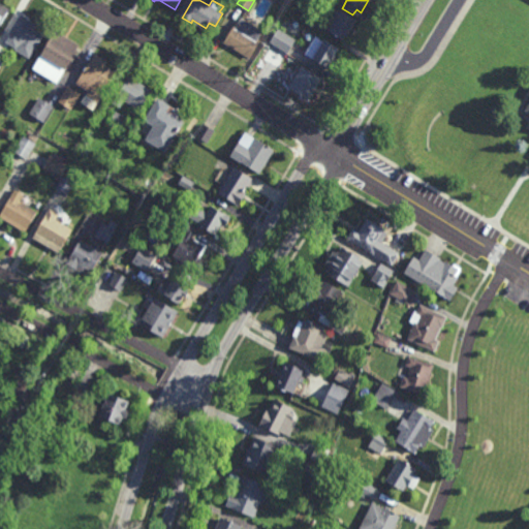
[(0,3),(9,9),(0,25),(0,3)]
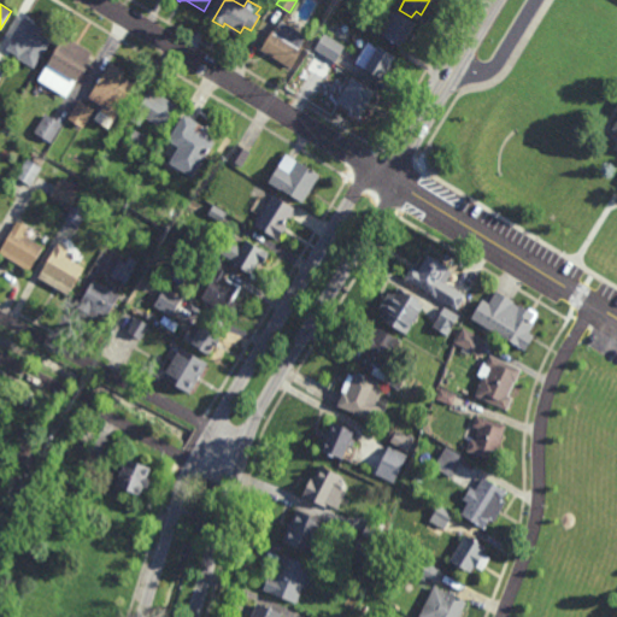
[(395,15),(415,25),(400,50),(392,45),(391,47),(388,45),(389,43),(381,39),(383,34),(372,28),(385,9),(395,15)]
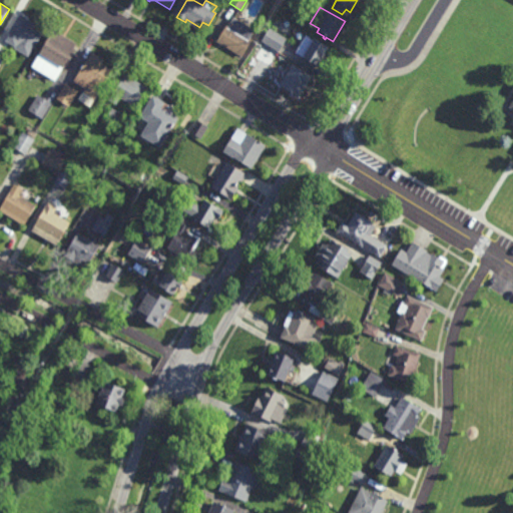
[(24,19),(25,18),(44,29),(33,49),(32,49),(28,57),(14,48),(14,47),(5,41),(9,35),(7,33),(18,16),(24,19)]
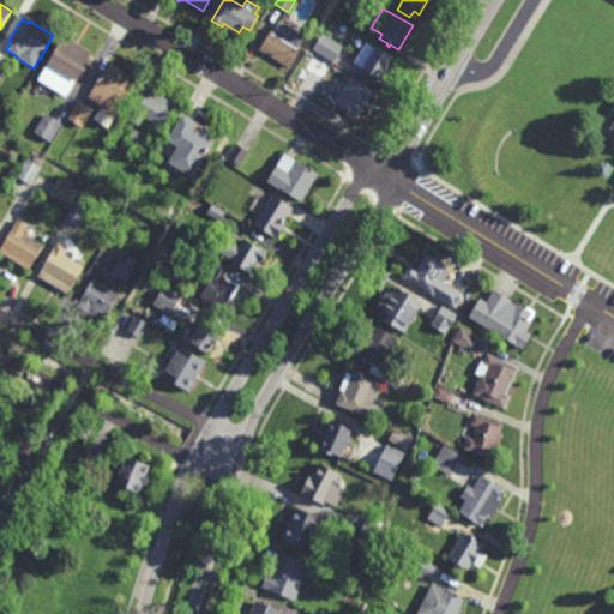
[(305,37),(300,46),(302,48),(289,70),(259,50),(271,30),(274,31),(280,22),(305,37)]
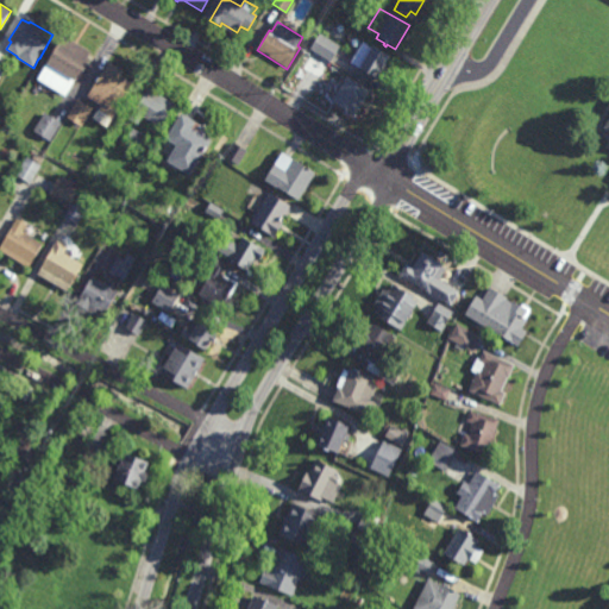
[(331,63),(311,50),(320,36),(340,49),(331,63)]
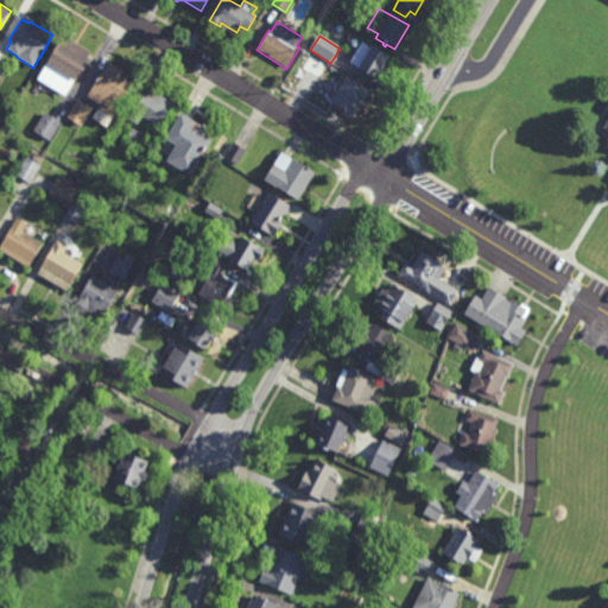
[(76,82),(46,65),(61,39),(89,55),(88,57),(89,58),(76,82)]
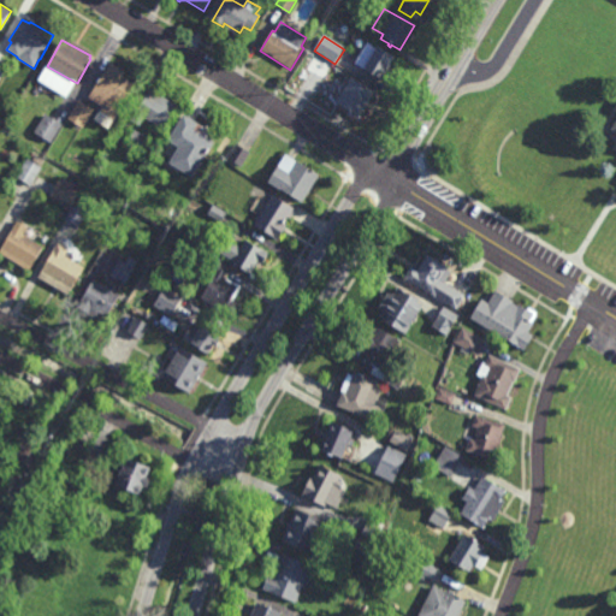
[(389,73),(386,71),(380,82),(372,77),(371,80),(368,78),(369,76),(361,71),(362,70),(353,65),(366,42),(394,59),(389,66),(391,67),(389,73)]
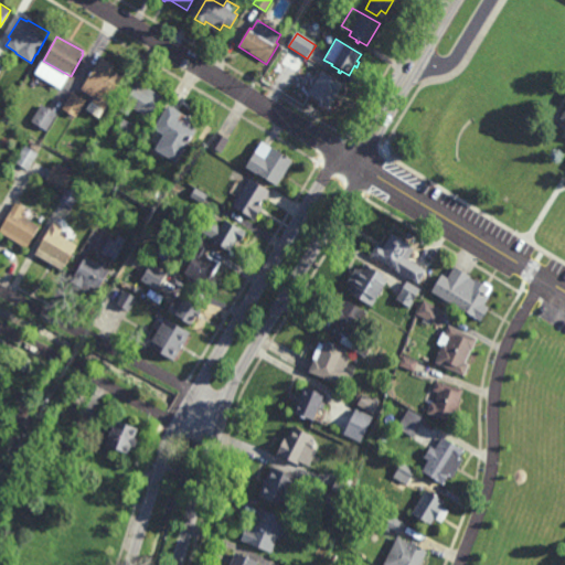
[(124,78),(104,110),(93,104),(96,97),(82,88),(88,77),(88,76),(91,73),(97,62),(124,78)]
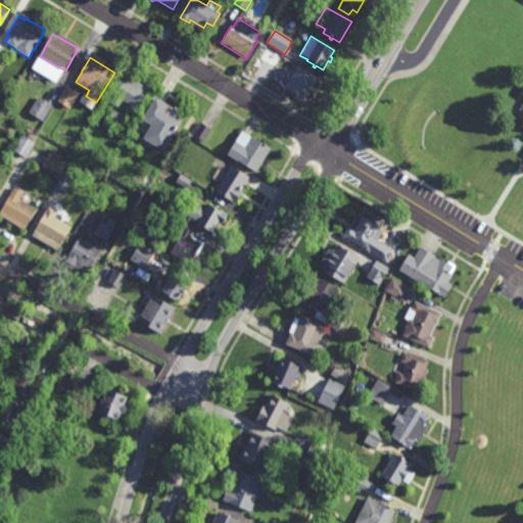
[(303,101),(283,90),(296,68),(316,80),(303,101)]
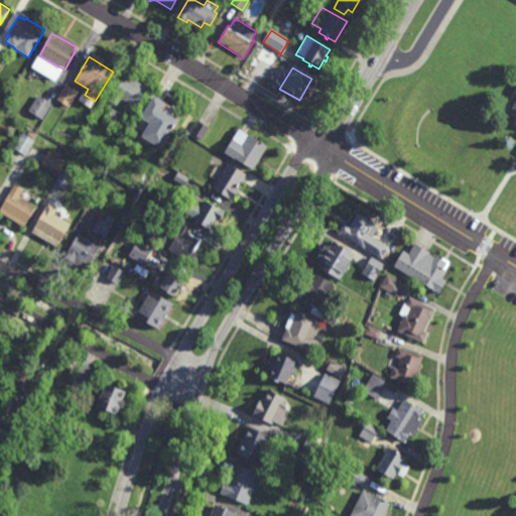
[(137,109),(121,100),(117,106),(110,102),(125,76),(148,89),(137,109)]
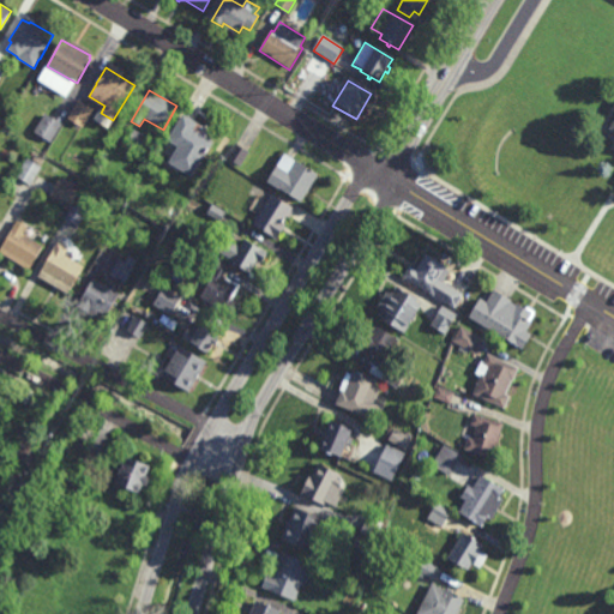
[(91,110),(80,128),(67,120),(78,102),(91,110)]
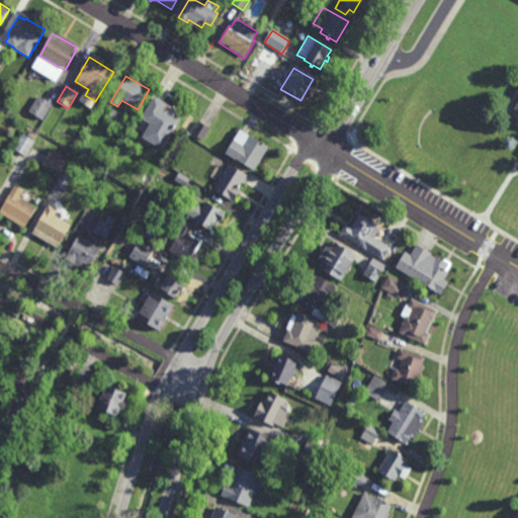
[(167,98),(163,104),(173,109),(171,112),(175,114),(174,117),(180,120),(162,152),(141,140),(150,124),(141,119),(154,97),(157,99),(160,94),(167,98)]
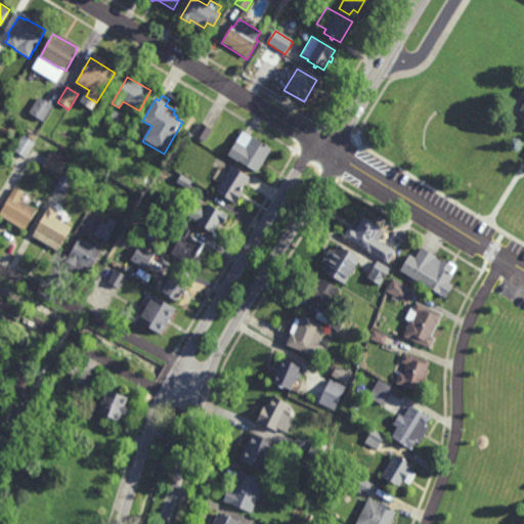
[(44,122),(29,113),(38,98),(52,107),(44,122)]
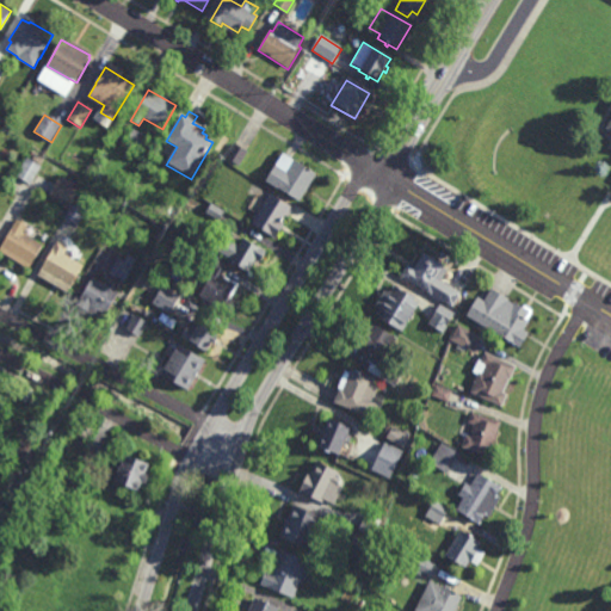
[(141,150),(127,142),(134,130),(148,139),(141,150)]
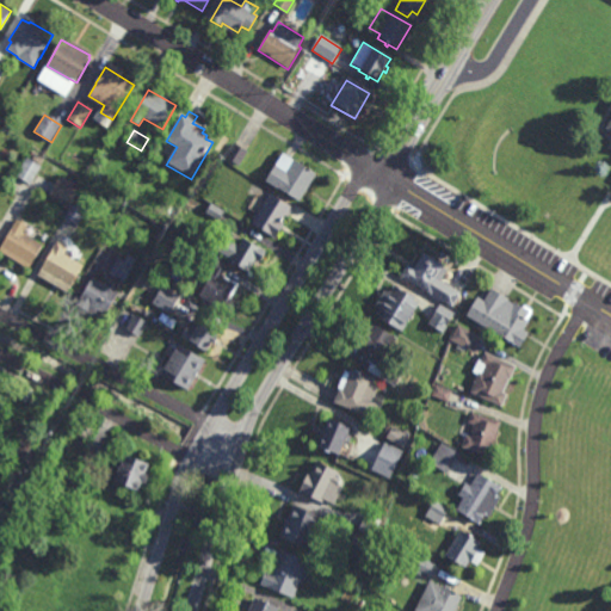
[(239,164),(228,158),(235,144),(247,150),(239,164)]
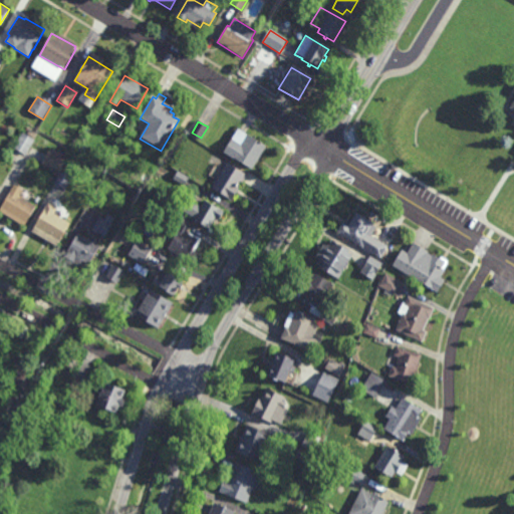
[(252,167),(238,157),(236,159),(223,150),(238,125),(266,145),(252,167)]
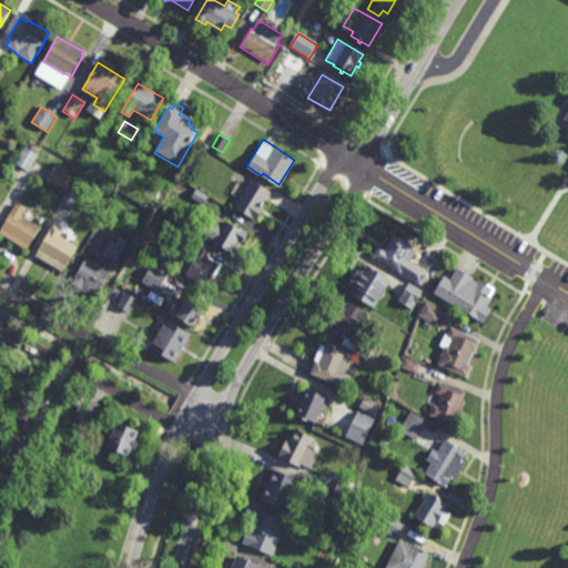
[(29,170),(16,162),(26,144),(40,153),(29,170)]
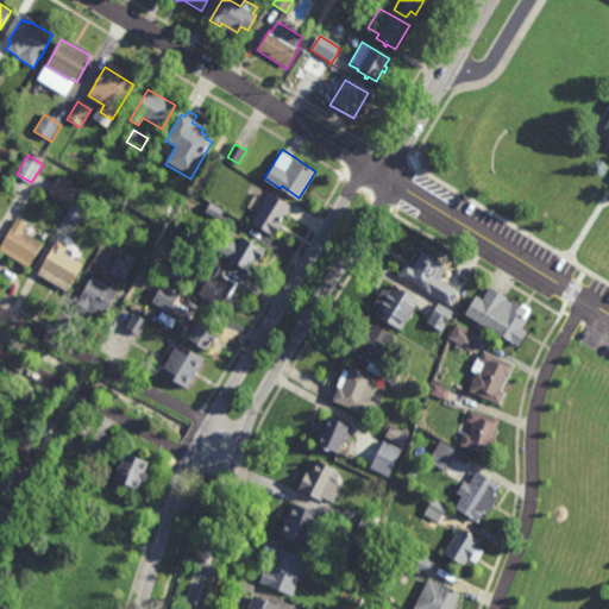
[(71,203),(51,193),(61,175),(81,186),(71,203)]
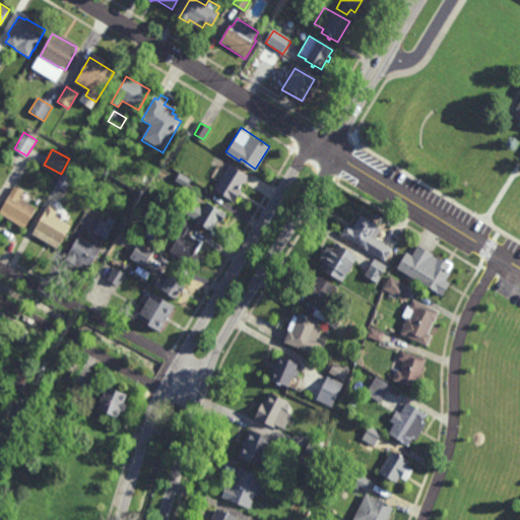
[(246,183),(243,181),(240,186),(243,188),(235,200),(214,188),(230,163),(250,175),(246,183)]
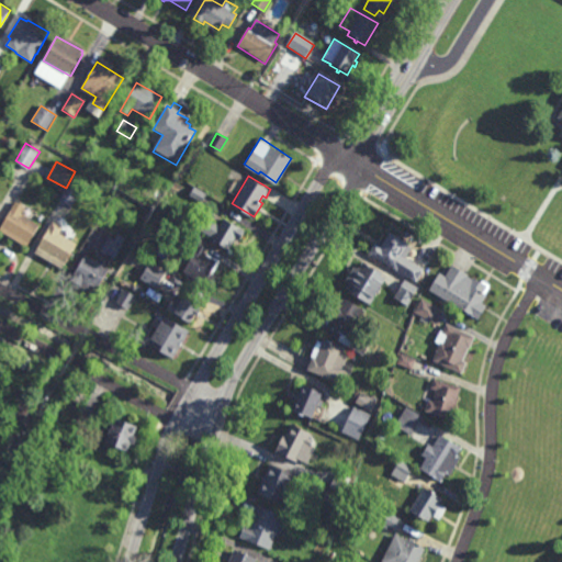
[(72,206),(60,200),(68,186),(80,191),(72,206)]
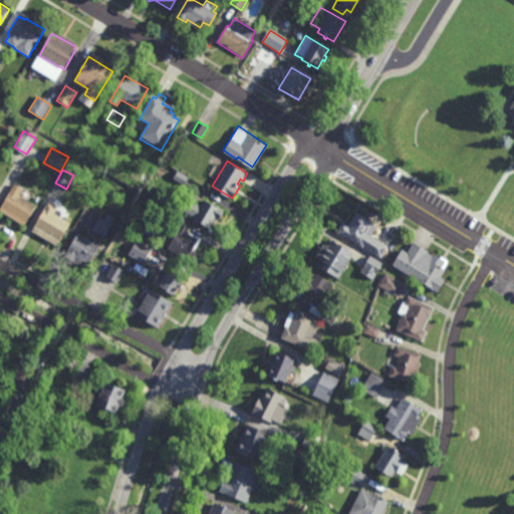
[(184,184),(173,178),(178,170),(189,177),(184,184)]
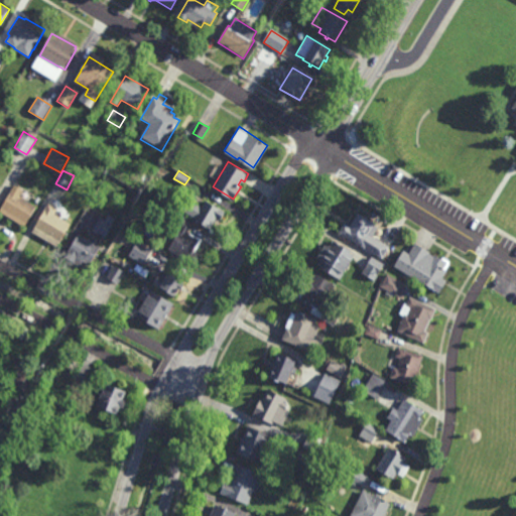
[(147,182),(141,179),(145,172),(151,176),(147,182)]
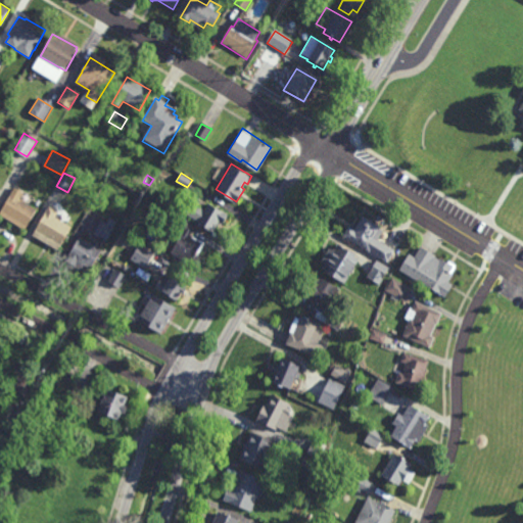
[(26,229),(0,214),(15,187),(26,193),(21,200),(37,209),(26,229)]
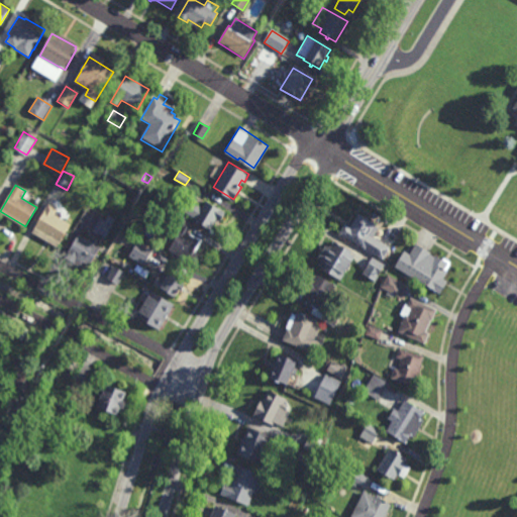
[(202,206),(206,200),(225,211),(220,220),(216,218),(210,228),(195,219),(196,217),(183,210),(189,199),(202,206)]
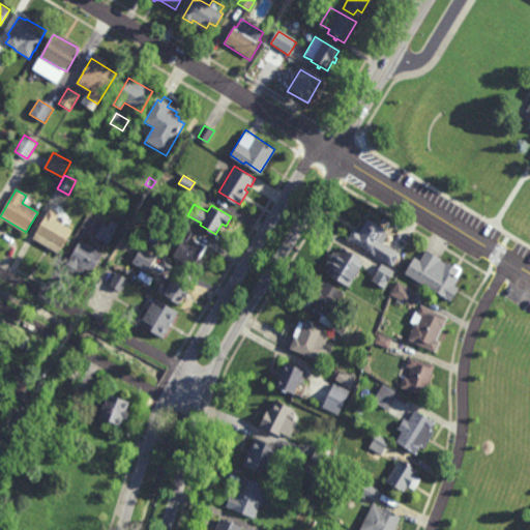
[(59,254),(50,247),(49,249),(47,248),(48,246),(33,238),(50,208),(60,213),(56,219),(74,229),(59,254)]
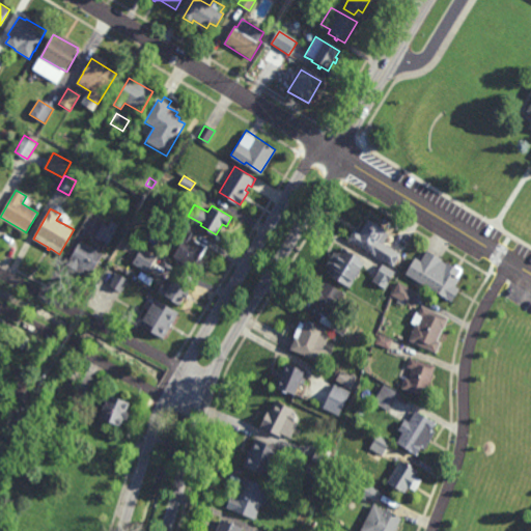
[(390,233),(382,247),(381,246),(375,254),(348,239),(355,228),(360,232),(368,218),(386,229),(385,230),(390,233)]
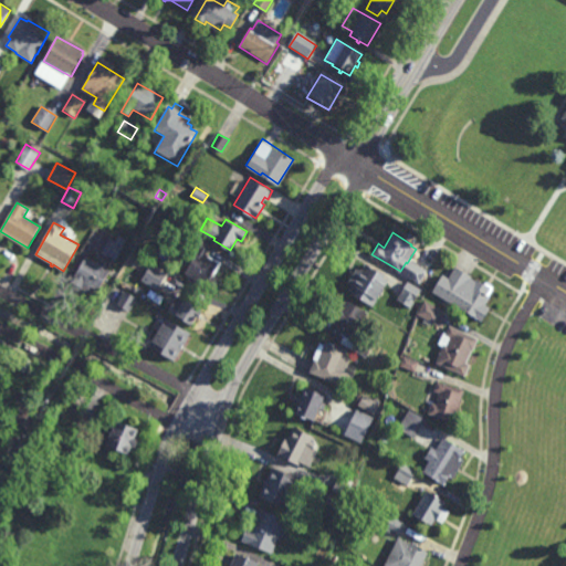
[(115,260),(114,259),(108,269),(112,271),(96,296),(71,282),(86,257),(103,266),(109,255),(102,251),(109,238),(123,247),(115,260)]
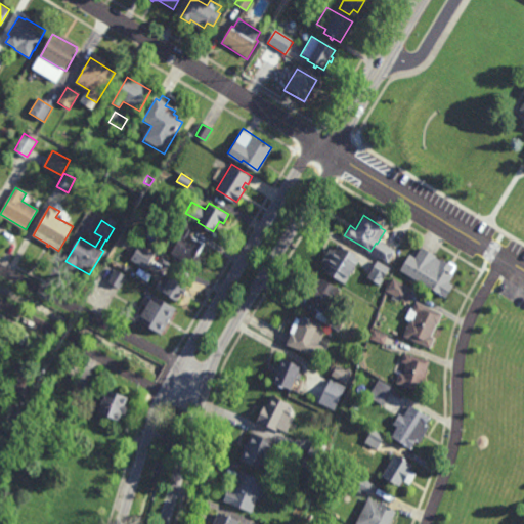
[(200,265),(199,265),(197,268),(170,253),(183,229),(178,227),(182,220),(193,226),(189,235),(203,244),(198,253),(204,256),(201,261),(202,261),(200,265)]
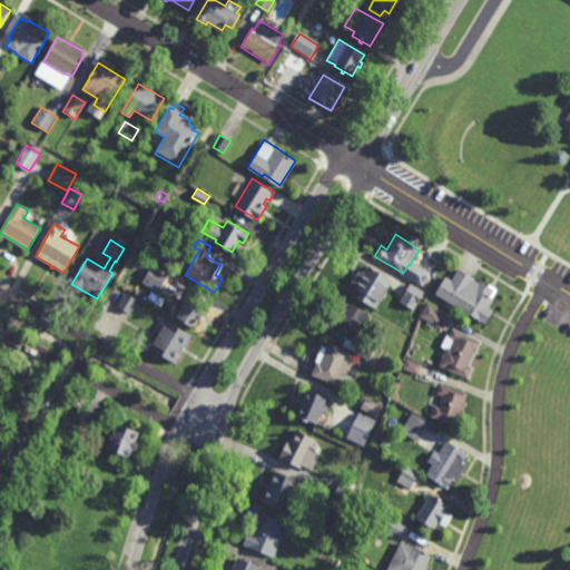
[(387,276),(387,277),(392,281),(376,308),(351,293),(354,286),(351,284),(360,268),(364,271),(369,264),(387,276)]
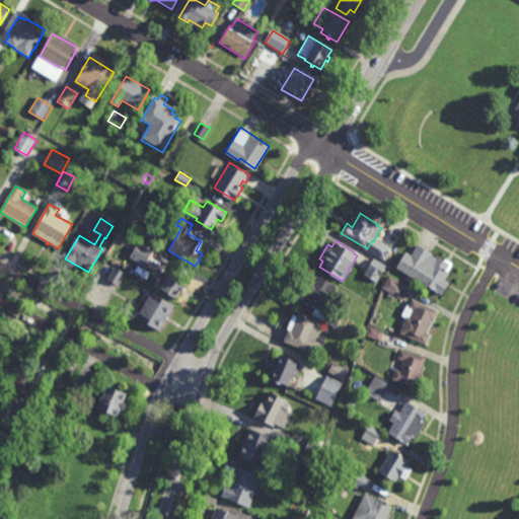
[(385,260),(373,252),(379,240),(392,247),(385,260)]
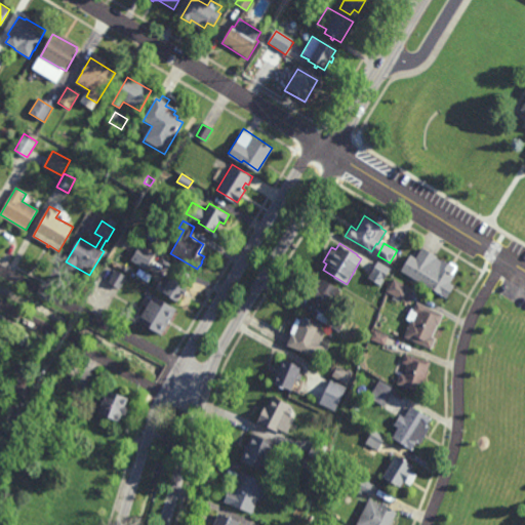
[(147,268),(132,259),(140,245),(156,253),(147,268)]
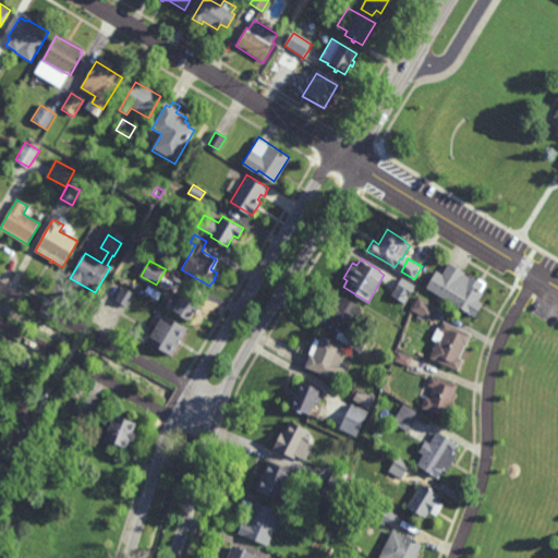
[(470,275),(471,275),(485,283),(481,290),(484,292),(480,300),(484,303),(475,316),(470,313),(427,287),(437,269),(443,273),(450,262),(466,271),(466,273),(470,275)]
